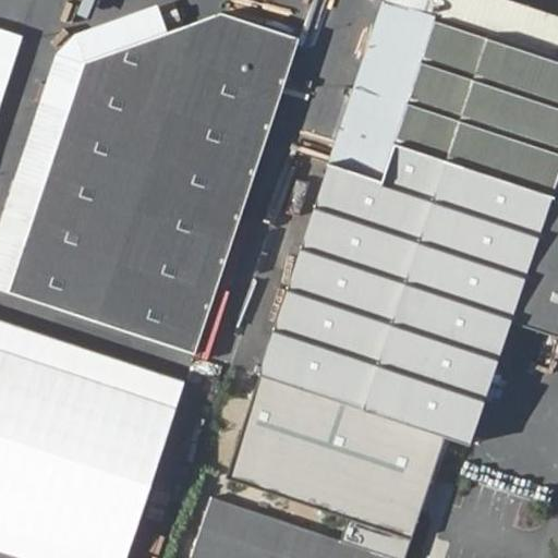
[(390,146),(548,196),(557,167),(557,14),(513,0),(381,0),(329,164),(379,181),(390,146)]
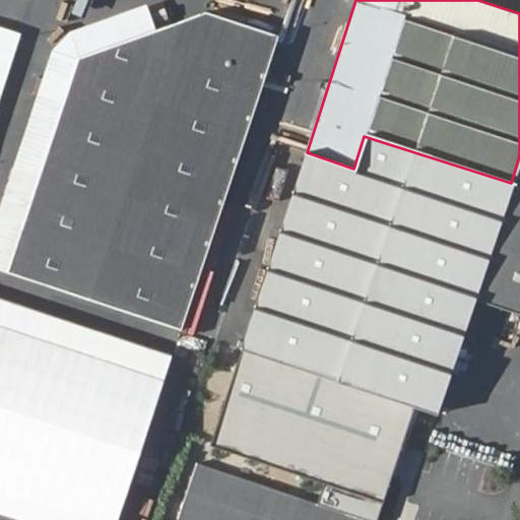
[(183,329),(280,36),(208,11),(80,56),(9,271),(183,329)]
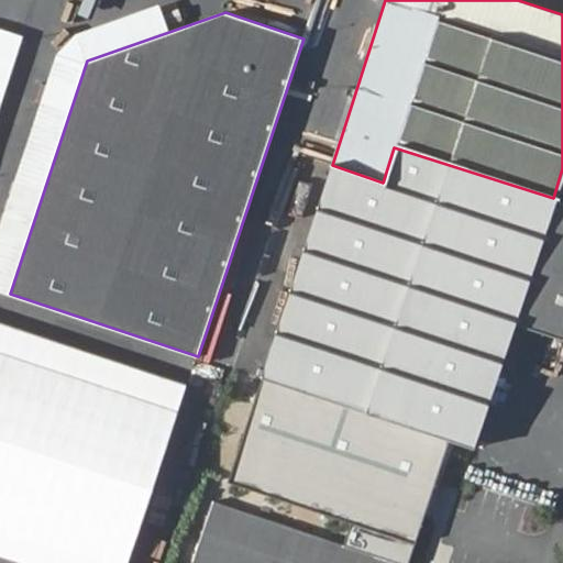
[(0,86),(17,35),(0,29),(0,86)]
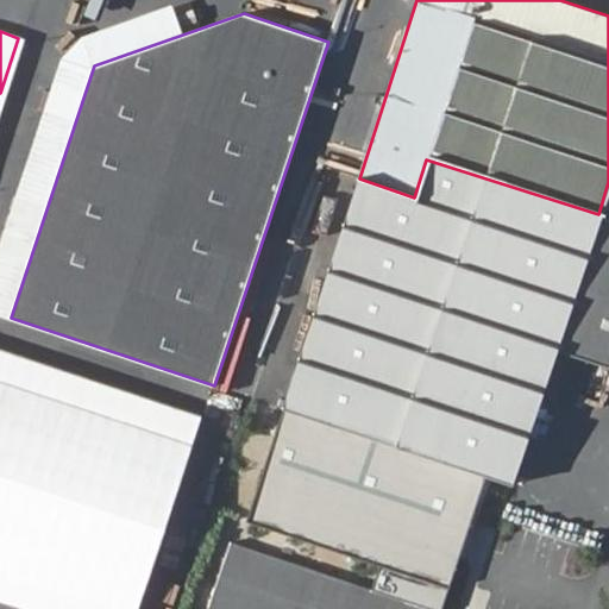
[(312,96),(340,105),(345,89),(316,80),(312,96)]
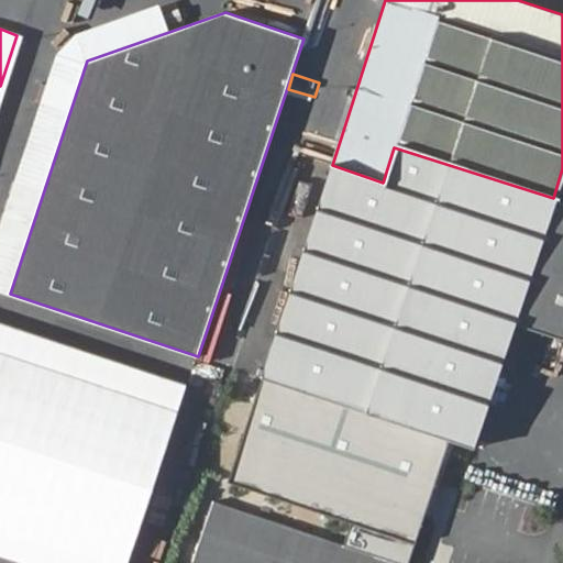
[(471,449),(553,198),(394,147),(383,183),(332,165),(288,293),(284,306),(260,379),(410,429),(368,553),(216,503),(196,562),(406,562),(448,441),(471,449)]
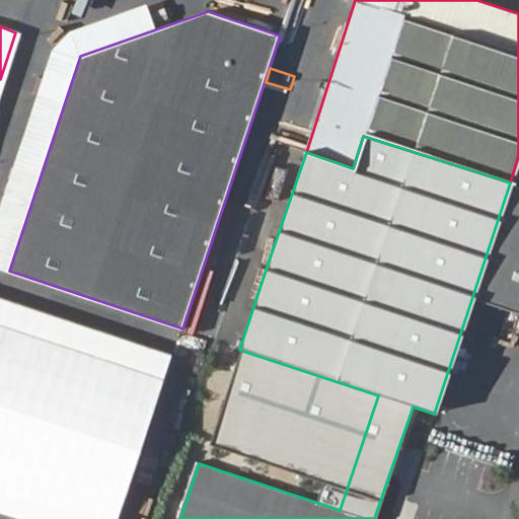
[(117,518),(172,355),(0,296),(0,499),(59,518),(117,518)]
